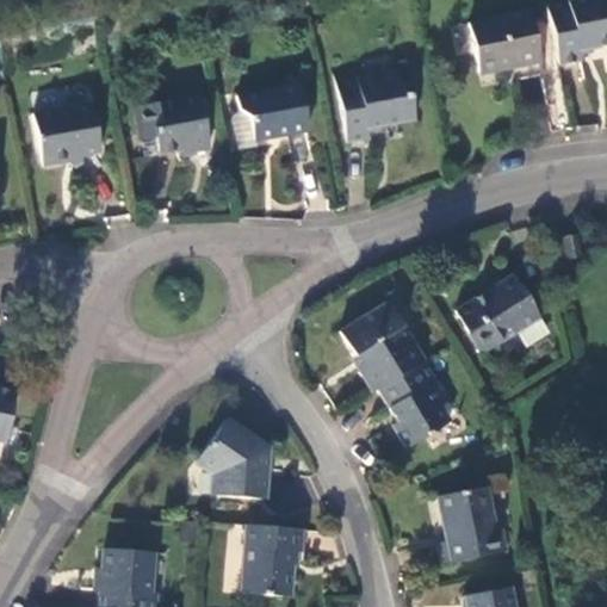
[(578,0),(551,6),(564,64),(586,61),(584,53),(606,48),(606,0),(578,0)]
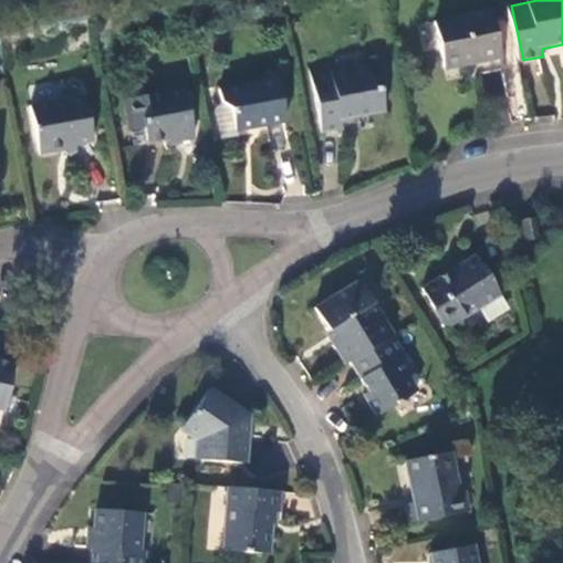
[(498,24),(441,37),(450,82),(508,71),(498,24)]
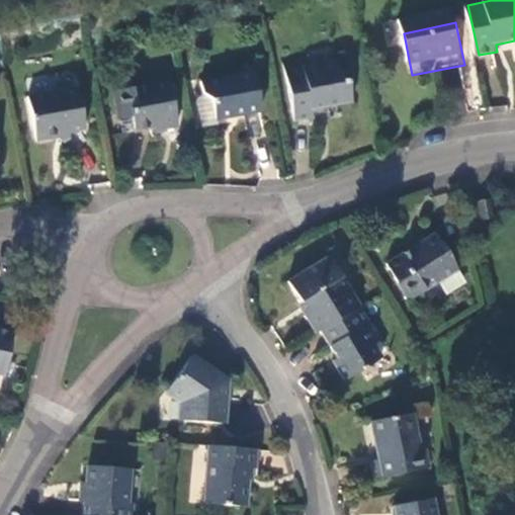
[(285,58),(287,68),(307,65),(305,54),(285,58)]
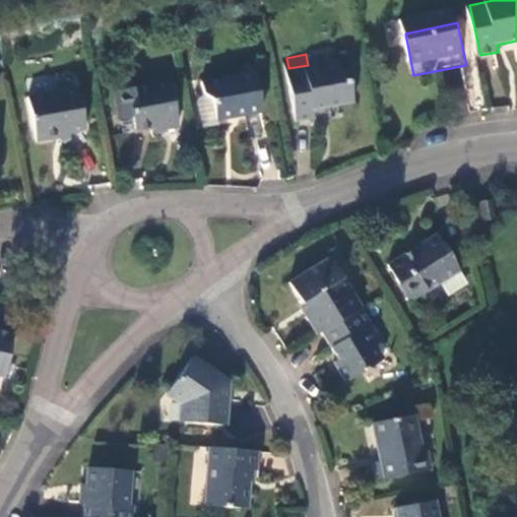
[(308,65),(288,68),(299,120),(317,117),(316,109),(356,102),(352,78),(346,79),(343,60),(308,65)]
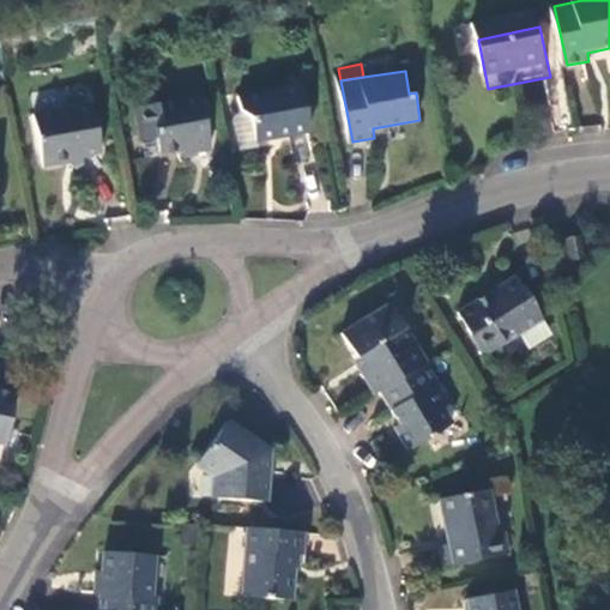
[(313,130),(305,84),(240,95),(243,109),(254,116),(259,140),(313,130)]
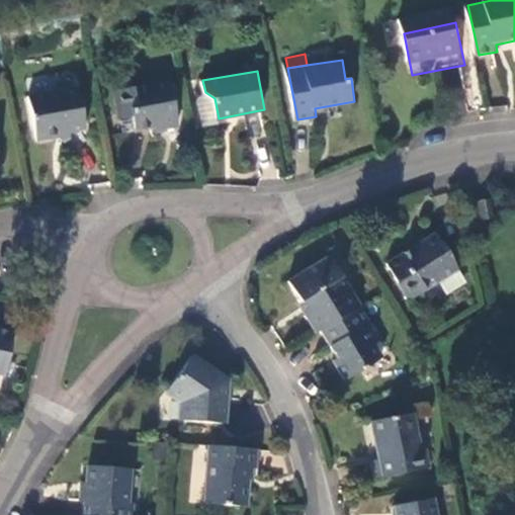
[(116,90),(121,112),(133,110),(138,130),(167,125),(168,127),(180,124),(171,80),(116,90)]
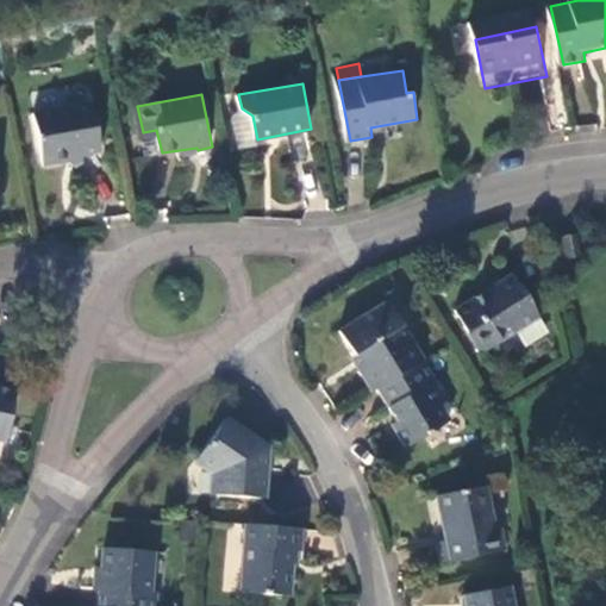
[(44,167),(68,162),(70,157),(83,155),(104,150),(94,102),(36,113),(44,167)]
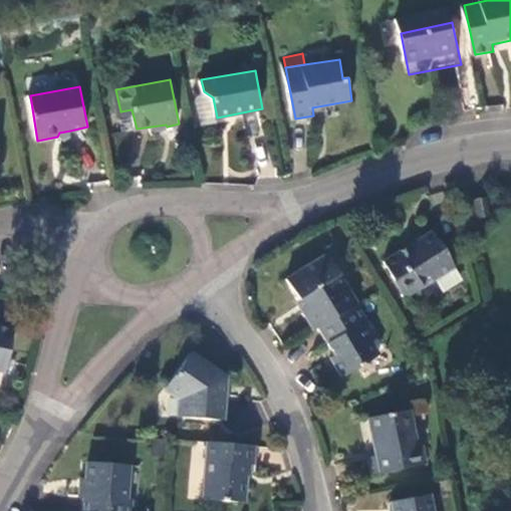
[(132,109),(120,111),(123,131),(137,129),(132,109)]
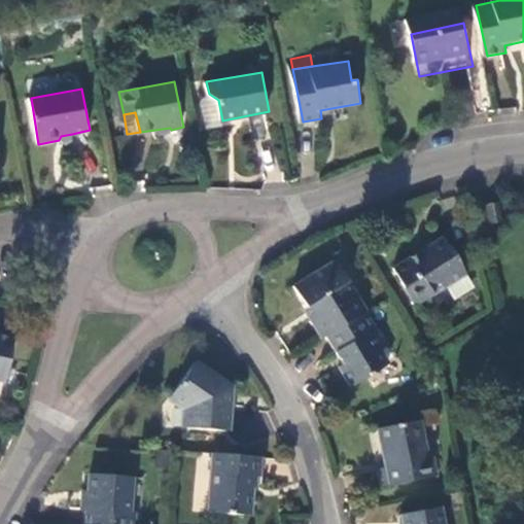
[(61,136),(59,140),(67,145),(74,140),(72,134),(61,136)]
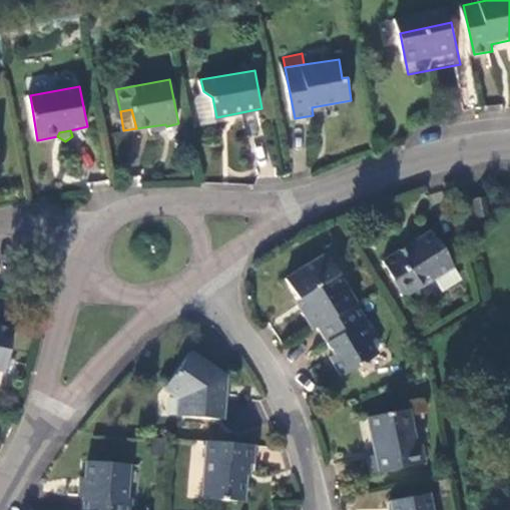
[(488,198),(477,200),(480,218),(492,216),(488,198)]
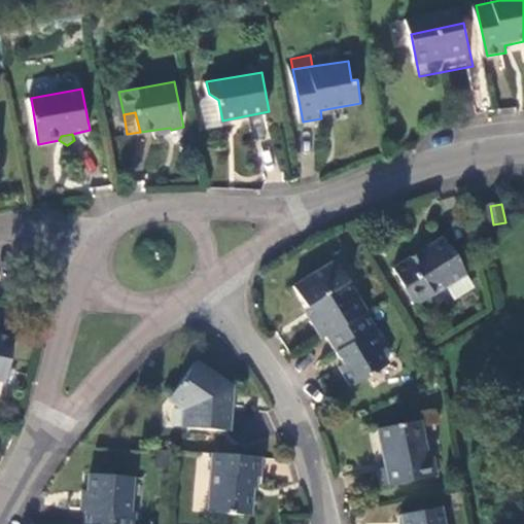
[(468,275),(461,263),(445,238),(408,262),(418,279),(407,286),(419,305),(468,275)]
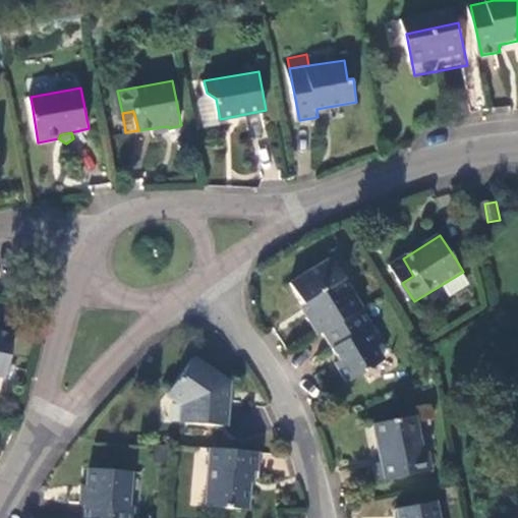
[(310,317),(320,334),(325,330),(364,305),(335,256),(292,282),(311,315),(310,317)]
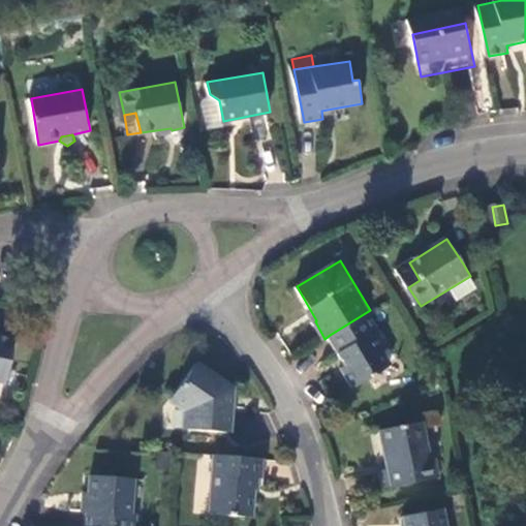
[(397,269),(408,287),(420,280),(409,263),(397,269)]
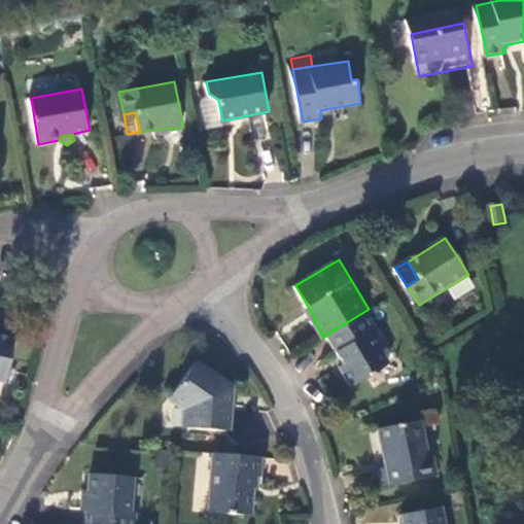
[(381,330),(369,309),(328,334),(346,363),(343,367),(354,385),(391,363),(376,336),(381,330)]
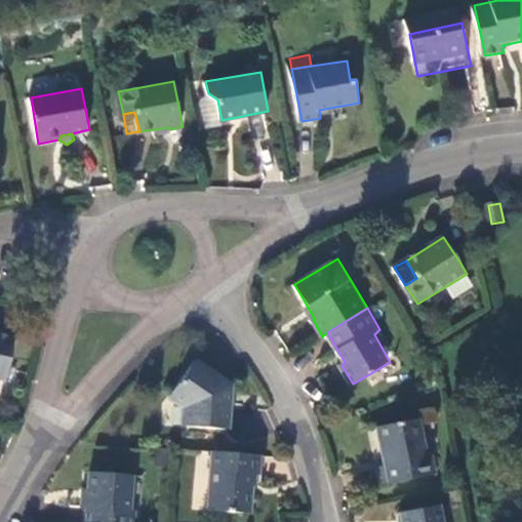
[(0,376),(5,377),(15,336),(0,331),(0,376)]
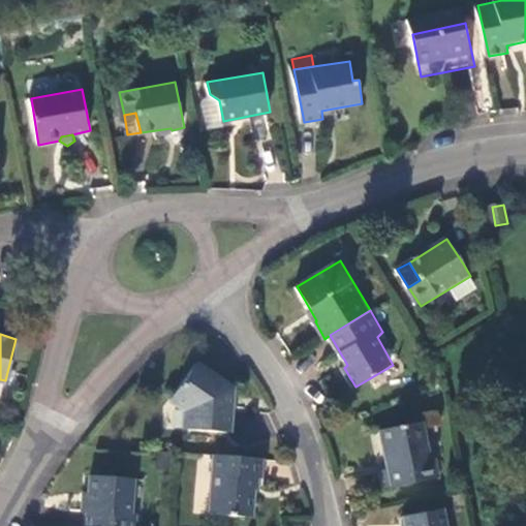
[(187,428),(228,431),(228,425),(231,422),(233,412),(230,409),(233,388),(195,363),(173,397),(189,408),(187,428)]
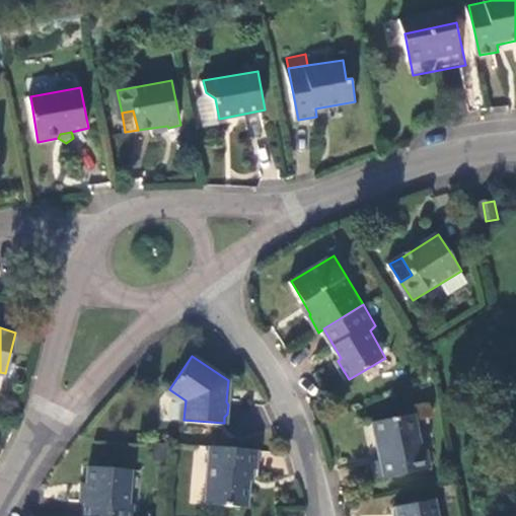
[(375,478),(431,467),(428,448),(422,444),(414,413),(372,422),(380,458),(372,460),(375,478)]
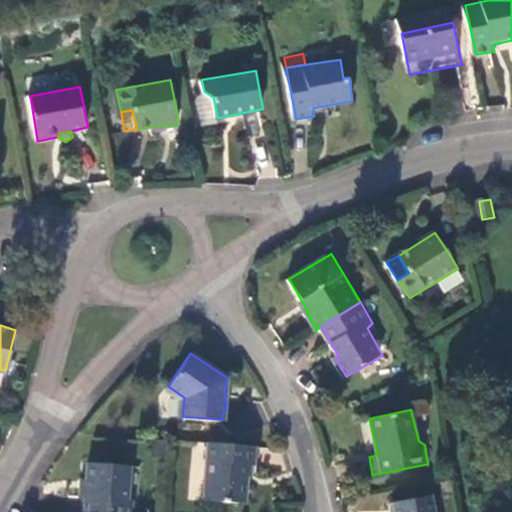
[(253,445),(206,441),(204,497),(246,501),(249,464),(251,464),(253,445)]
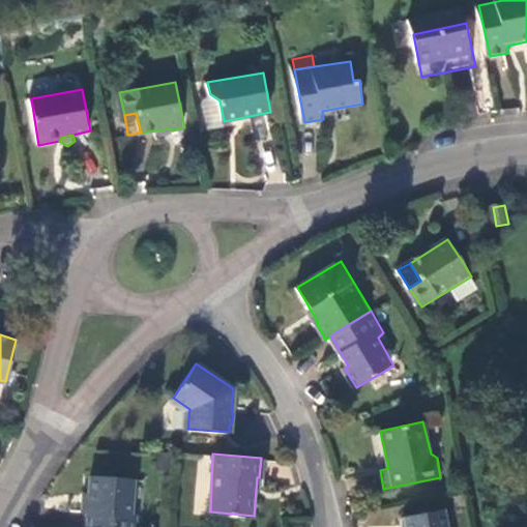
[(91,475),(87,526),(136,526),(138,514),(133,514),(135,478),(91,475)]
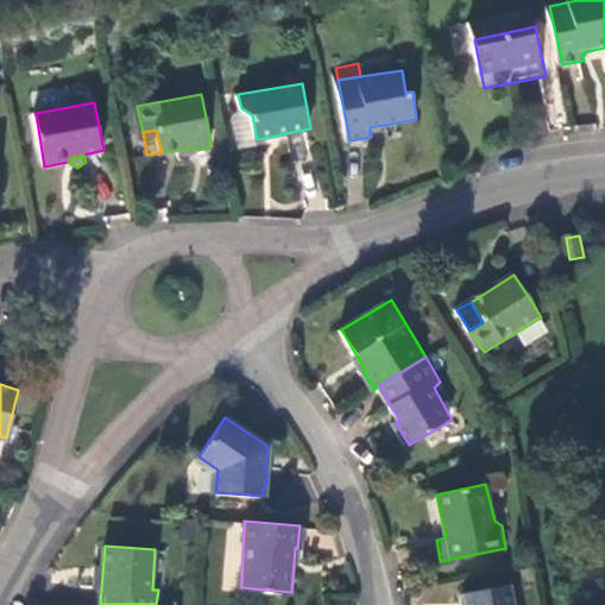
[(512,604),(509,585),(461,596),(464,604),(512,604)]
